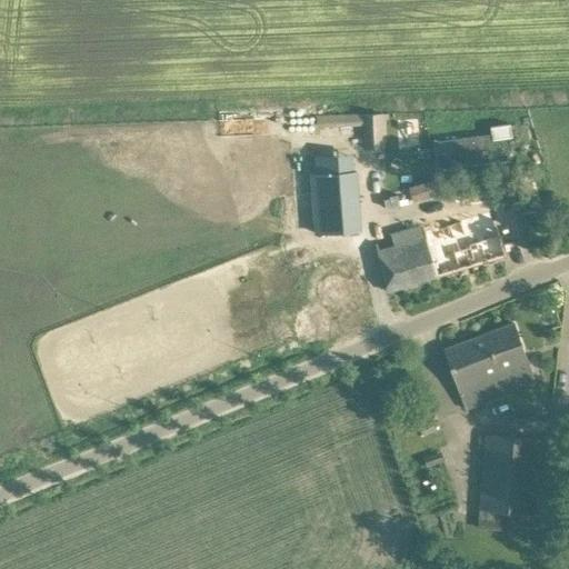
[(361,109),(316,111),(316,125),(361,123),(361,109)]
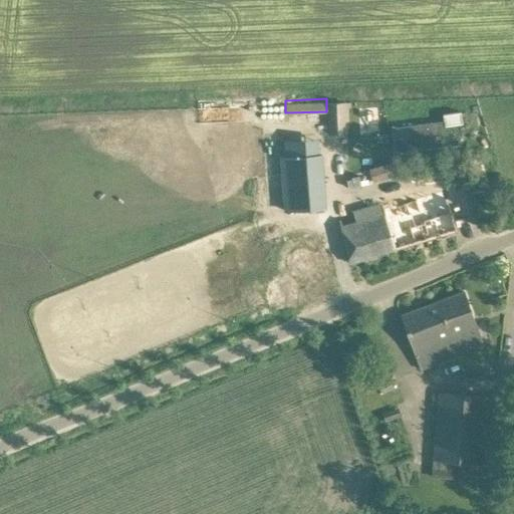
[(344,98),(326,98),(326,111),(327,134),(345,134),(344,98)]
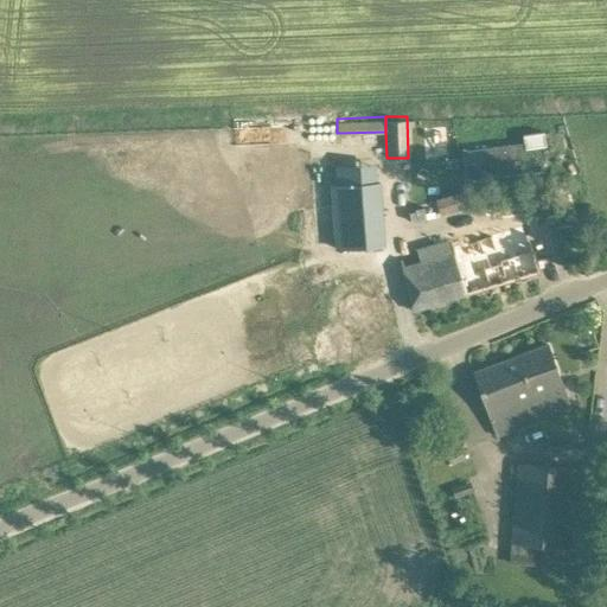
[(525,142),(468,151),(472,180),(530,171),(526,149),(547,146),(544,133),(524,135),(525,142)]
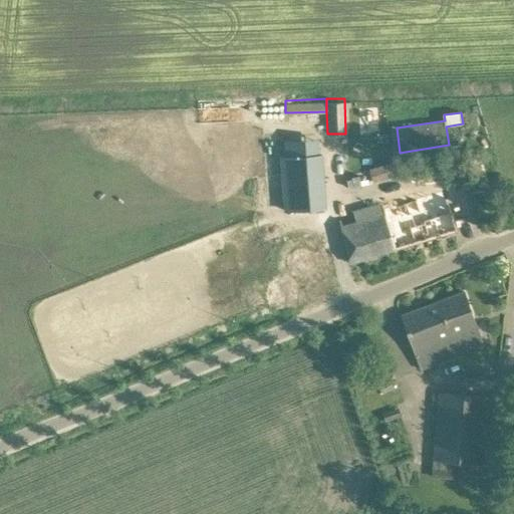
[(321,156),(280,159),(285,210),(326,206),(324,186),(323,172),(321,156)]
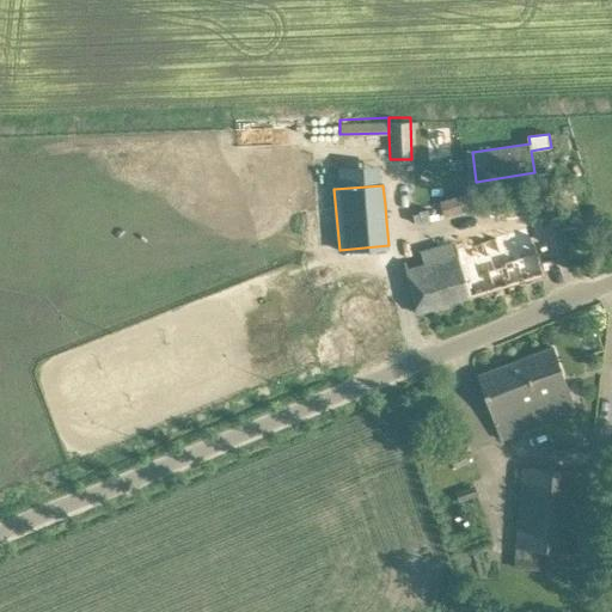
[(464,212),(475,208),(469,193),(459,196),(439,202),(444,218),(464,212)]
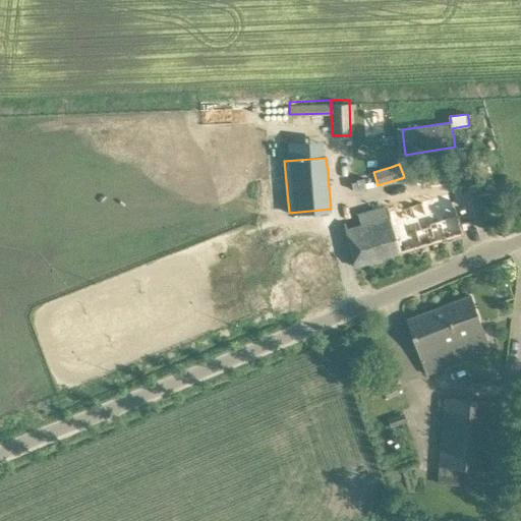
[(346,224),(343,225),(355,267),(463,234),(451,193),(362,220),(364,228),(349,233),(346,224)]
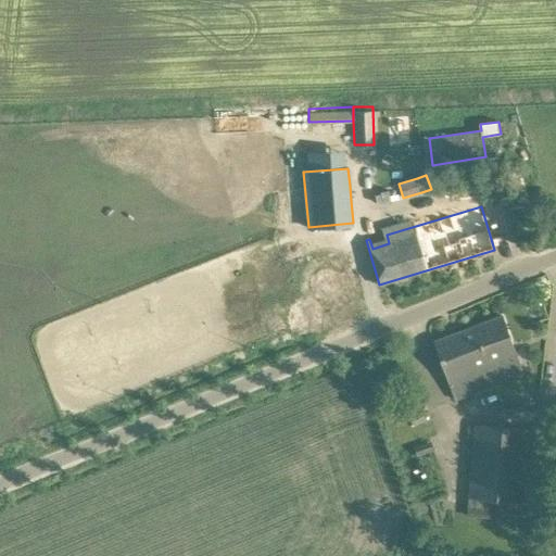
[(523,374),(502,316),(433,341),(455,400),(523,374)]
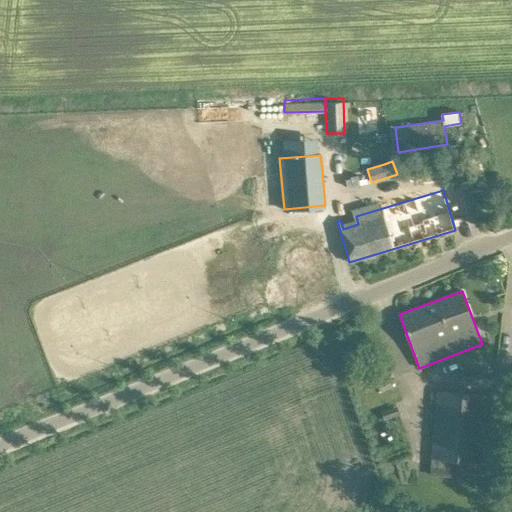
[(480,477),(485,415),(486,395),(437,392),(431,475),(480,477)]
